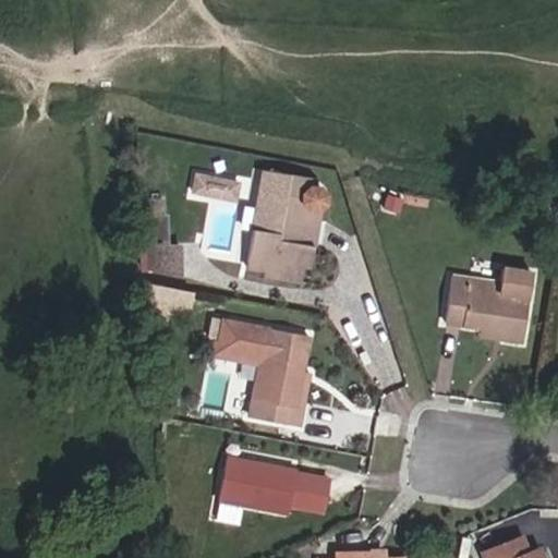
[(194,170),(191,193),(237,199),(241,178),(194,170)]
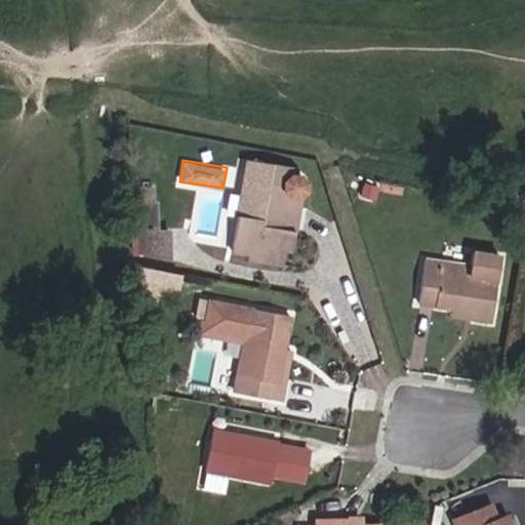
[(289,231),(283,230),(288,202),(294,203),(296,202),(298,201),(299,200),(301,198),(303,196),(304,194),(304,192),(304,190),(303,187),(301,186),(300,183),(298,182),(297,180),(295,179),(296,175),(247,166),(240,200),(261,204),(258,223),(237,217),(231,251),(253,254),(255,244),(286,249),(289,231)]
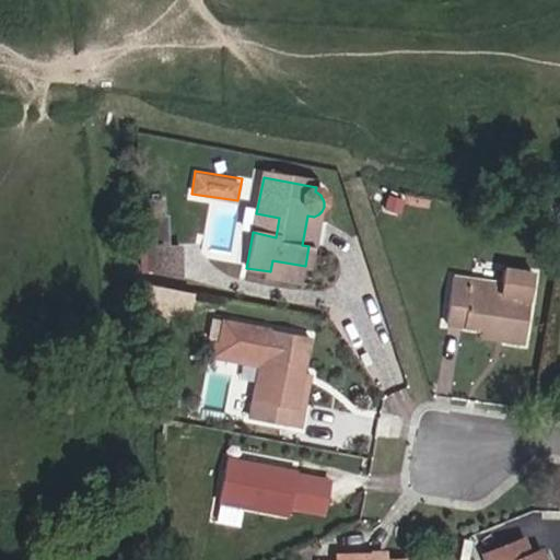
[(158,203),(152,265),(181,269),(184,237),(175,236),(178,208),(172,207),(174,188),(156,186),(155,203),(158,203)]
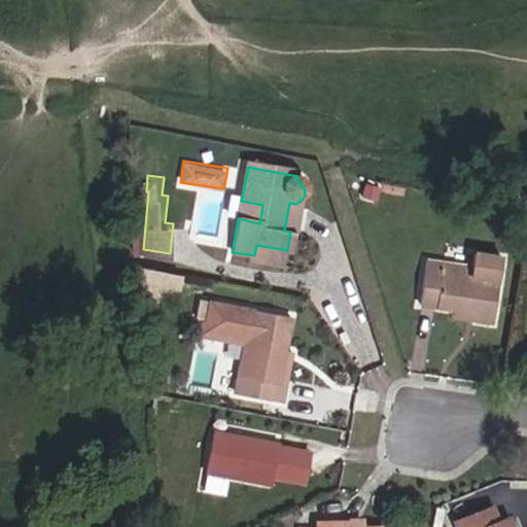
[(241,201),(238,218),(259,223),(262,205),(241,201)]
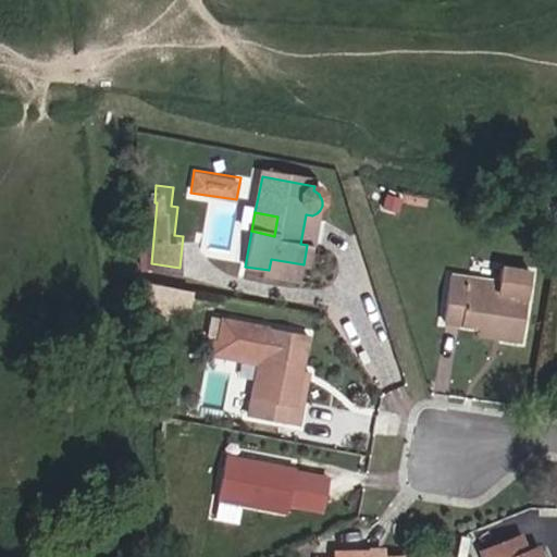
[(307,245),(312,215),(306,214),(300,244),(307,245)]
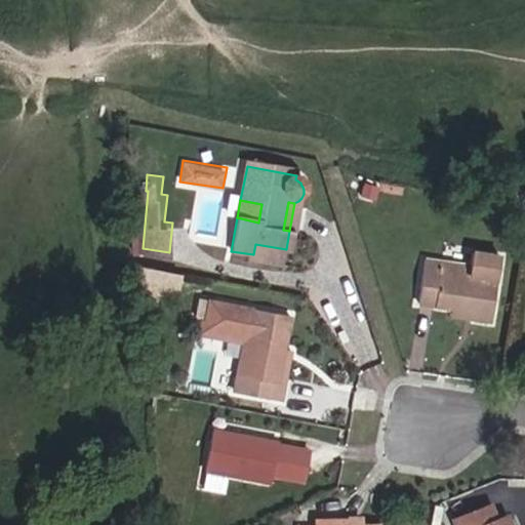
[(477,251),(474,276),(457,274),(456,282),(440,279),(441,272),(442,263),(423,259),(418,303),(449,307),(475,310),(473,320),(490,323),(500,254),(477,251)]
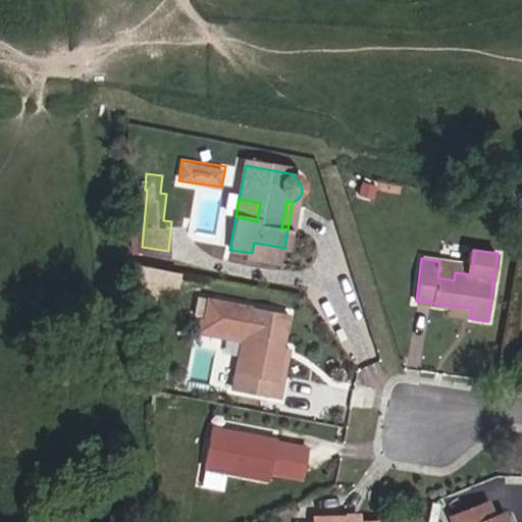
[(439,261),(438,270),(437,277),(454,280),(455,272),(471,274),(472,262),(439,257),(439,261)]
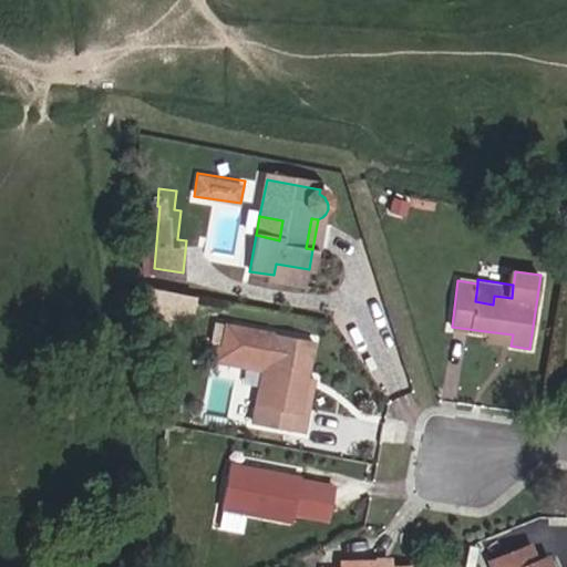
[(484,342),(511,346),(513,334),(485,331),(484,342)]
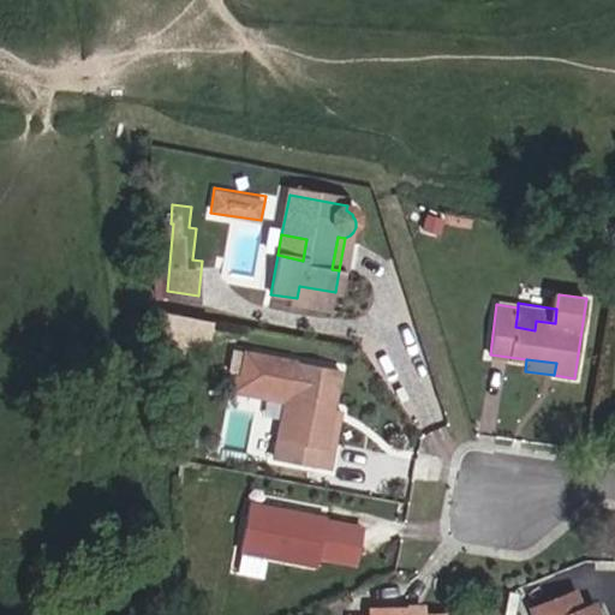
[(334,372),(288,364),(273,441),(269,458),(327,471),(330,452),(318,449),(326,412),(334,372)]
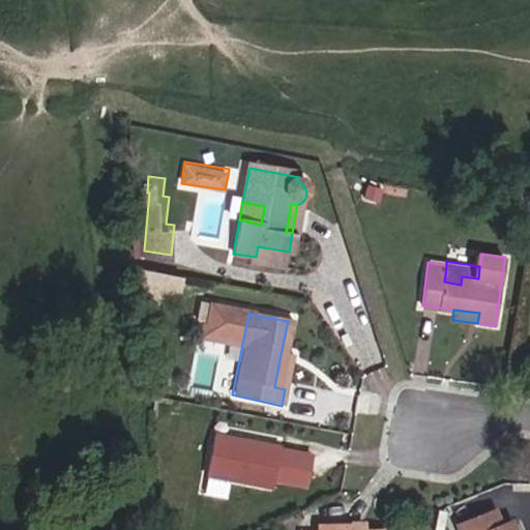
[(291,357),(281,355),(274,387),(285,389),(291,357)]
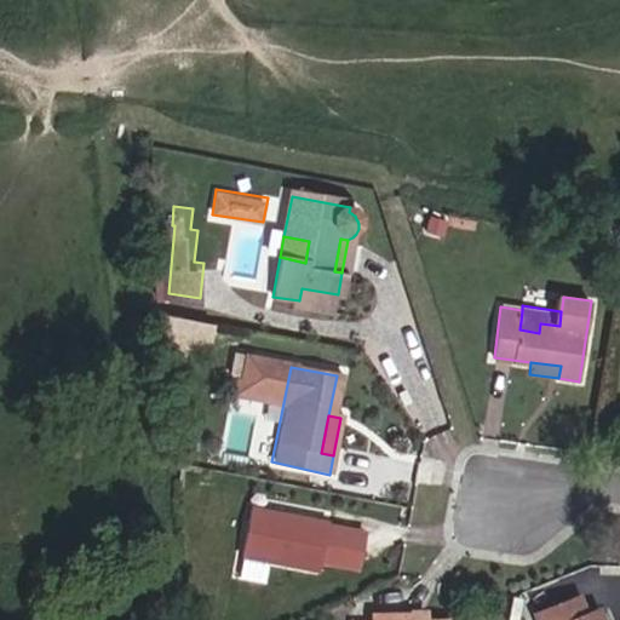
[(191,440),(189,457),(205,460),(208,443),(191,440)]
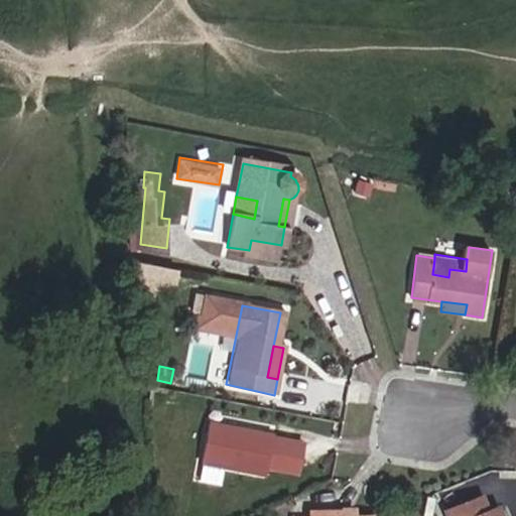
[(269,434),(204,423),(197,463),(261,474),(262,471),(268,437),(269,434)]
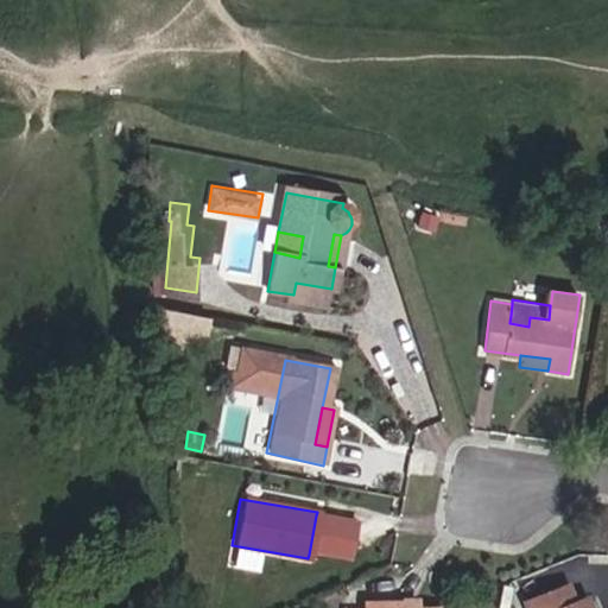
[(316,515),(309,555),(344,562),(352,523),(316,515)]
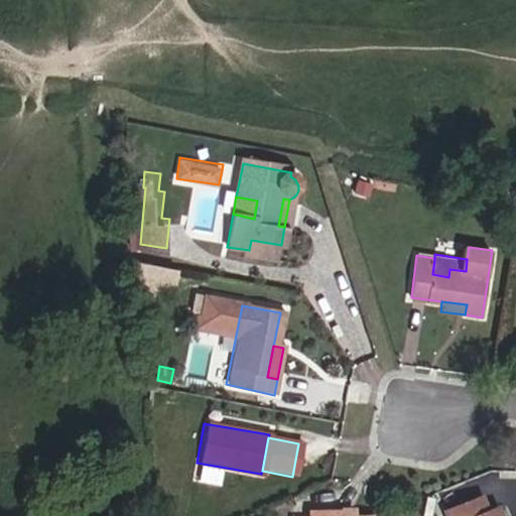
[(502,515),(499,509),(492,512),(485,495),(448,511),(449,515),(502,515)]
